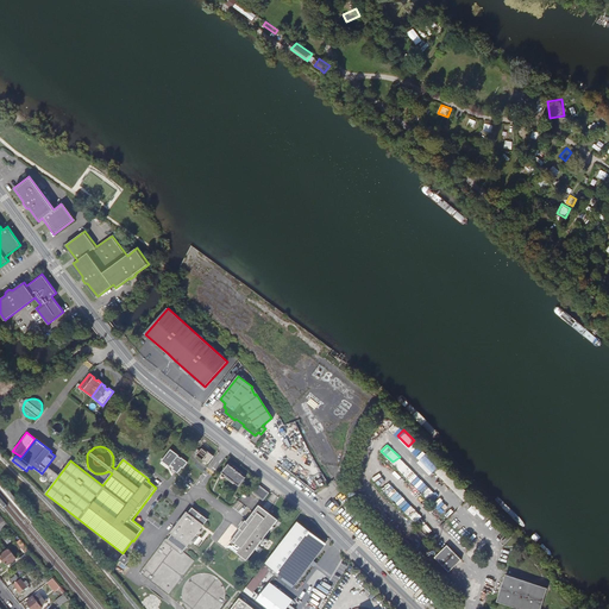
[(200,451),(198,450),(195,452),(198,454),(198,456),(208,464),(214,457),(208,451),(207,452),(202,449),(200,451)]
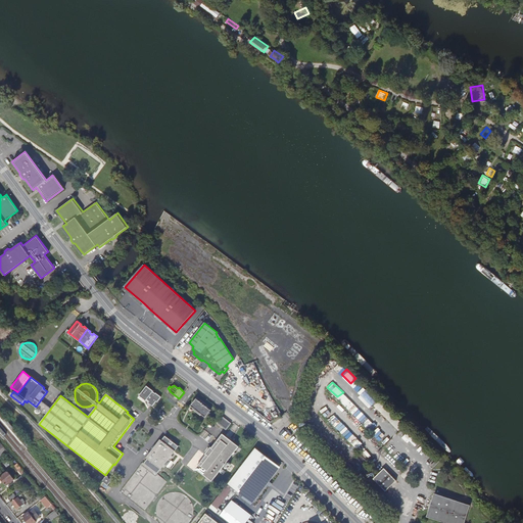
[(153,391),(146,386),(139,395),(146,401),(147,399),(149,401),(148,402),(152,407),(156,401),(157,402),(161,397),(156,393),(155,394),(153,392),(153,391)]
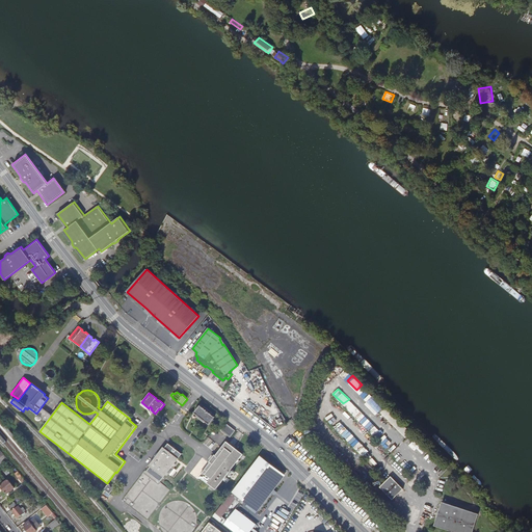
[(204,408),(200,405),(194,413),(197,416),(196,417),(205,423),(205,422),(209,424),(215,417),(211,414),(212,413),(205,407),(204,408)]
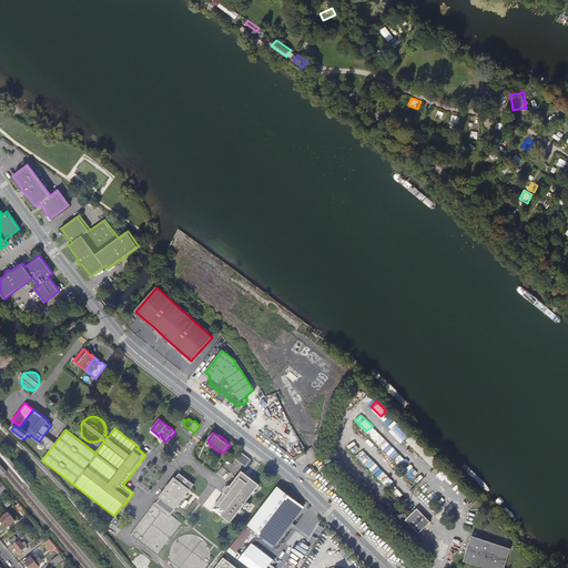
[(252,459),(242,452),(236,459),(246,467),(252,459)]
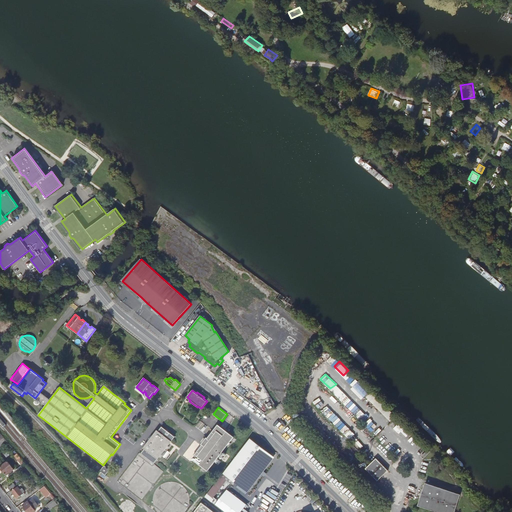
[(146,428),(136,421),(129,430),(139,437),(146,428)]
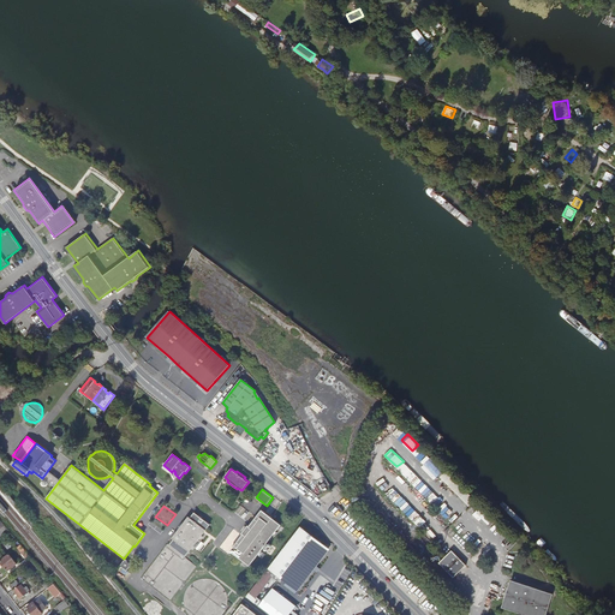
[(490,520),(477,508),(473,513),(485,525),(490,520)]
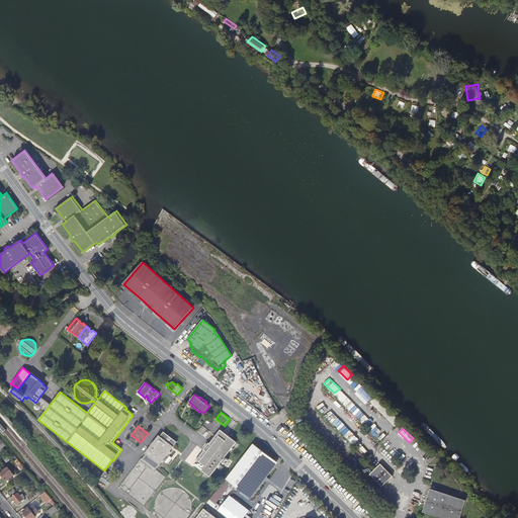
[(194,464),(210,477),(236,442),(221,430),(210,444),(208,443),(204,449),(205,450),(194,464)]
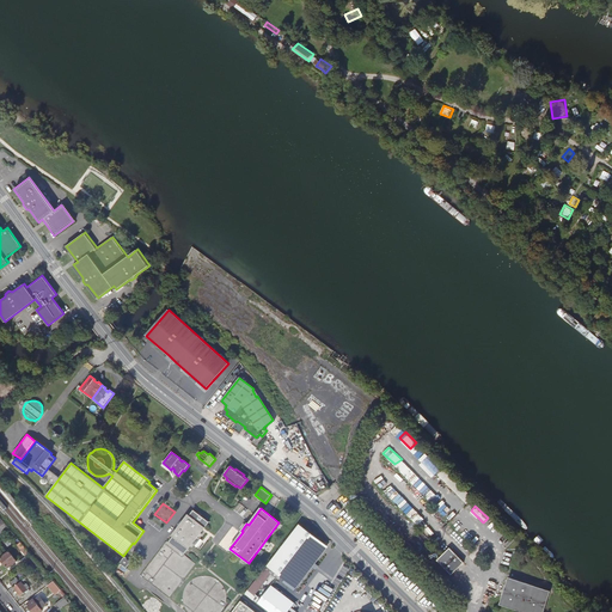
[(170,542),(185,554),(208,522),(194,510),(189,515),(188,514),(172,536),(173,537),(170,542)]
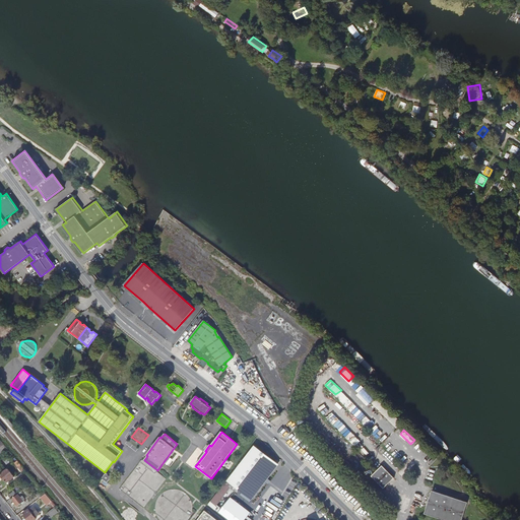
[(254,446),(228,481),(250,498),(252,496),(254,497),(275,469),(271,465),(275,461),(254,446)]
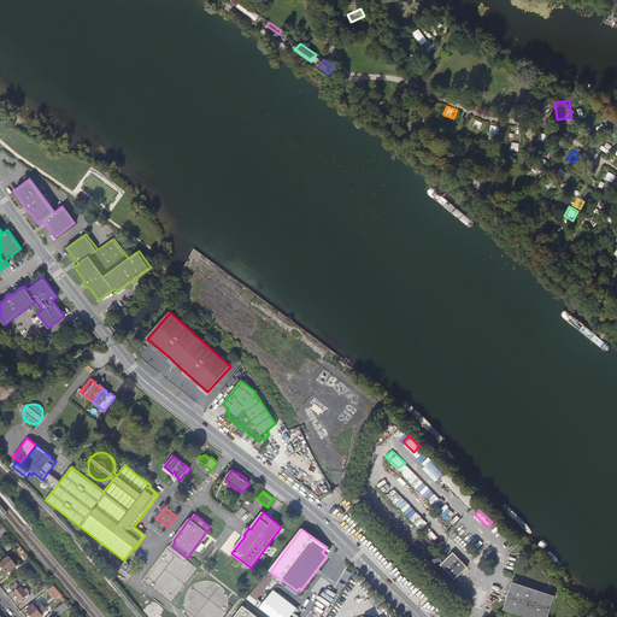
[(23,550),(21,546),(17,548),(23,557),(27,554),(25,552),(23,550)]
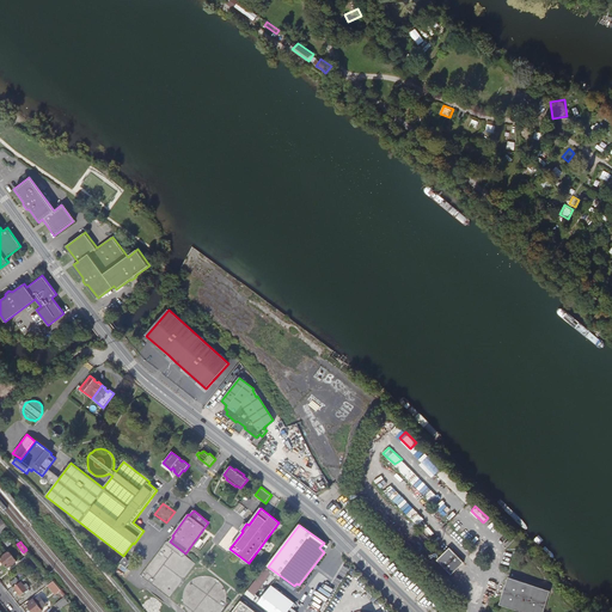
[(196,564),(166,542),(141,575),(170,598),(196,564)]
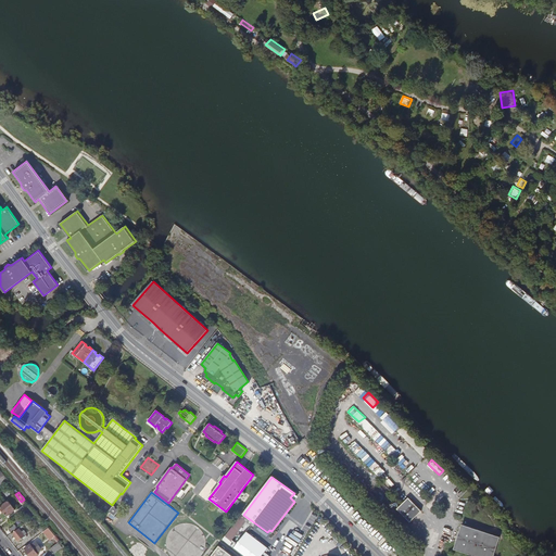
[(407,497),(396,509),(409,521),(420,510),(407,497)]
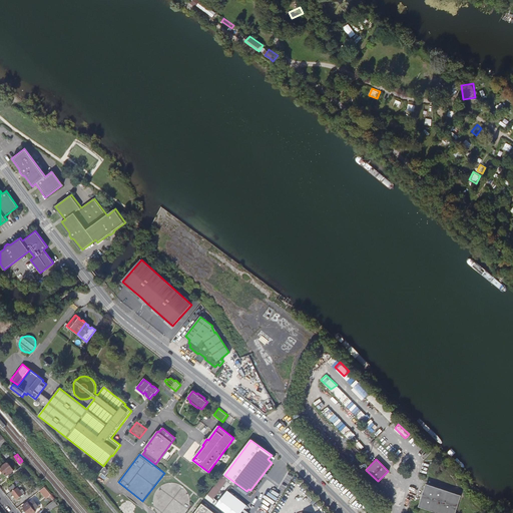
[(0,468),(6,475),(13,469),(8,462),(0,468)]
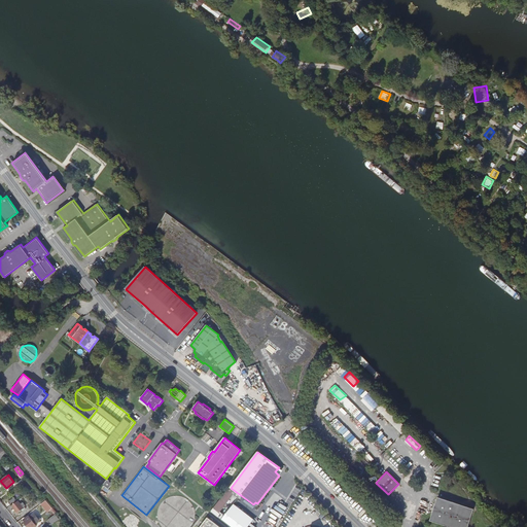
[(104,485),(109,489),(112,484),(107,480),(104,485)]
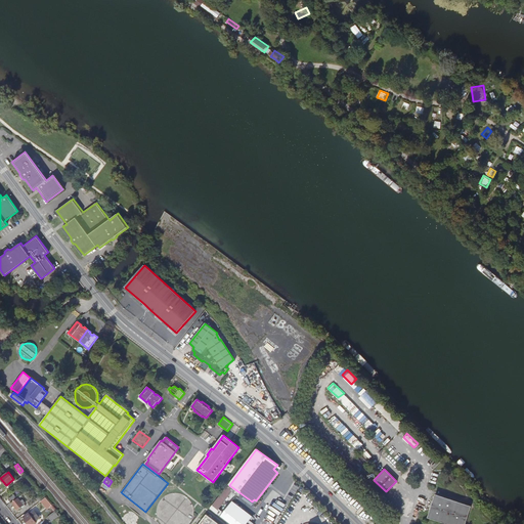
[(36,485),(35,484),(30,488),(33,491),(34,489),(38,493),(41,491),(36,485)]
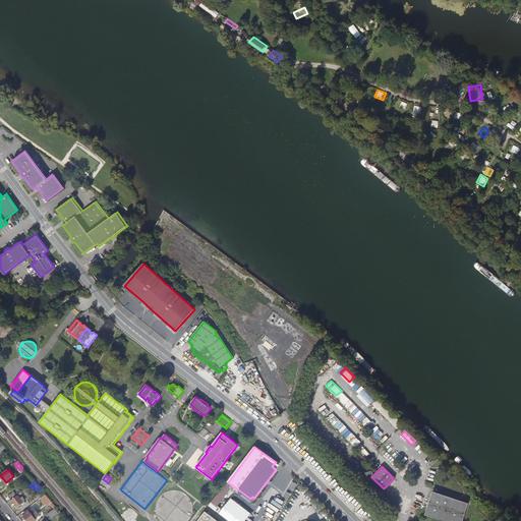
[(364,496),(366,494),(361,487),(358,490),(364,496)]
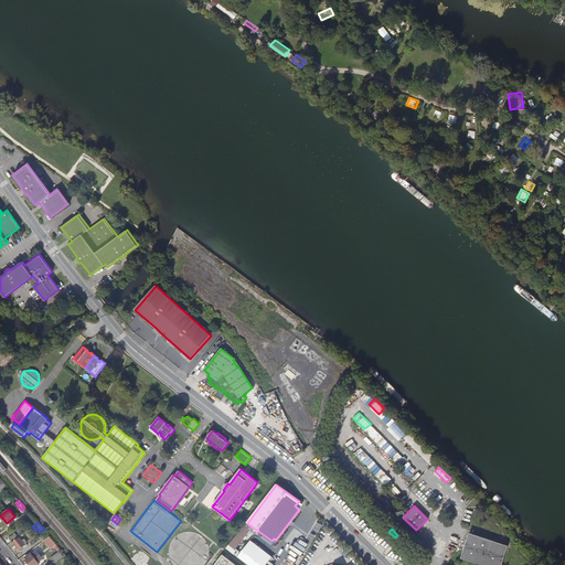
[(185,531),(179,533),(176,536),(173,539),(171,543),(170,546),(169,550),(170,555),(172,561),(174,564),(204,564),(206,564),(209,562),(211,555),(211,551),(210,543),(208,541),(204,536),(200,533),(196,531),(191,531),(185,531)]
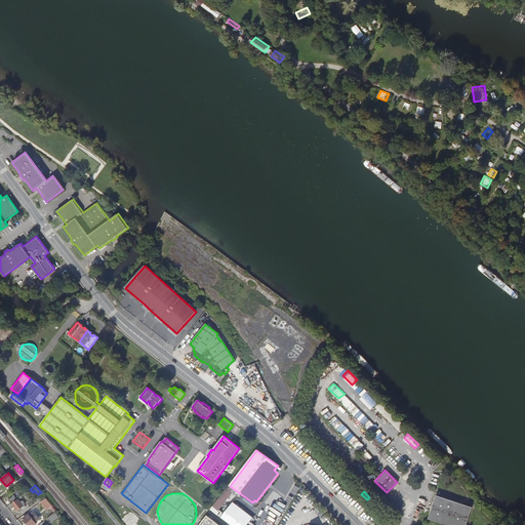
[(467,524),(473,508),(437,496),(430,519),(446,524),(467,524)]
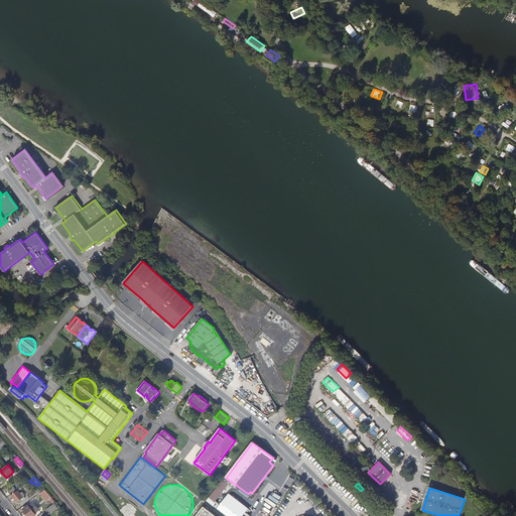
[(23,497),(25,495),(22,492),(20,494),(18,490),(12,495),(17,503),(23,498),(23,497)]
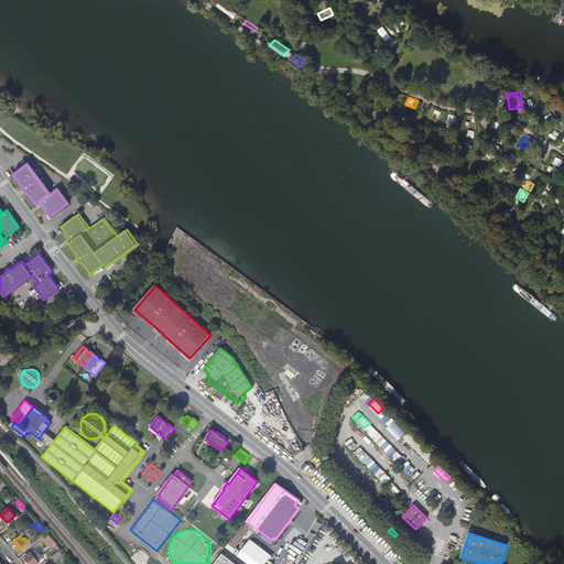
[(264,563),(269,560),(247,543),(238,555),(249,563),(264,563)]
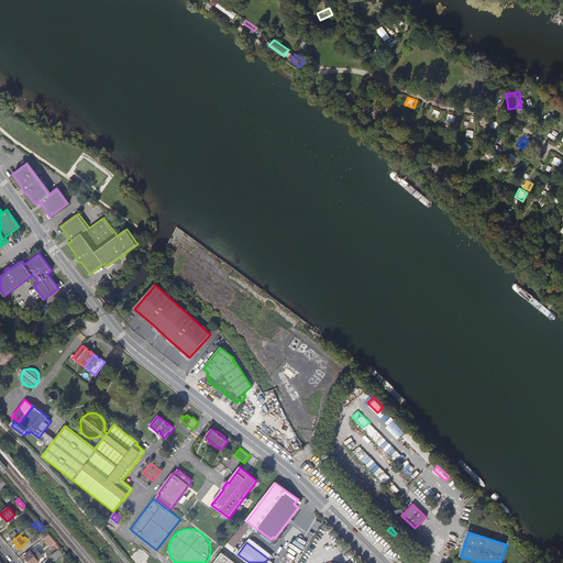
[(37,560),(42,556),(36,549),(32,552),(31,551),(24,555),(30,562),(37,562),(40,562),(37,560)]
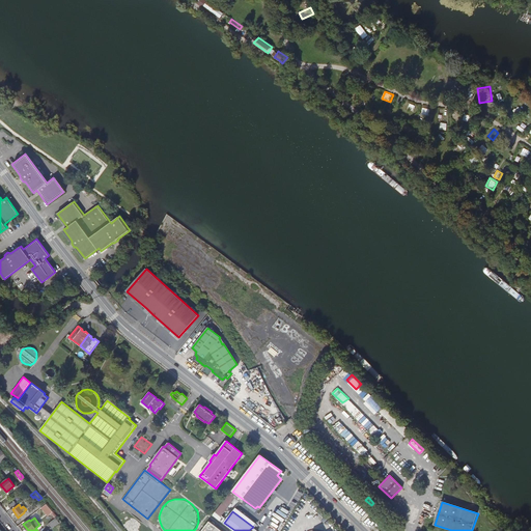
[(55,519),(47,525),(51,529),(58,523),(55,519)]
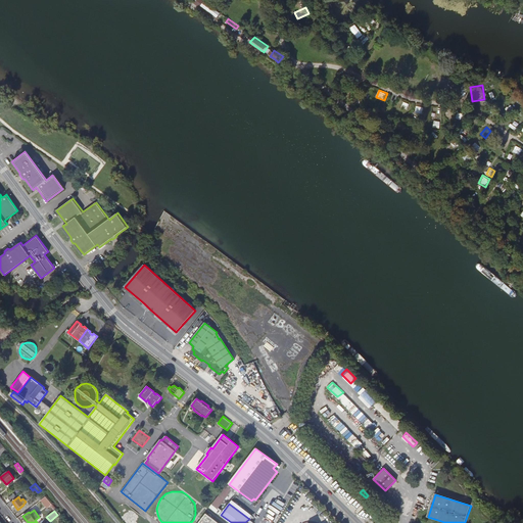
[(208,515),(206,514),(199,522),(218,522),(210,517),(211,515),(209,514),(208,515)]
